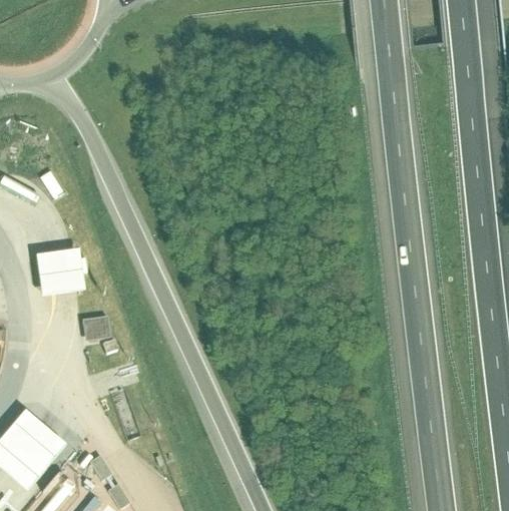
[(54,173),(43,179),(56,200),(67,193),(54,173)]
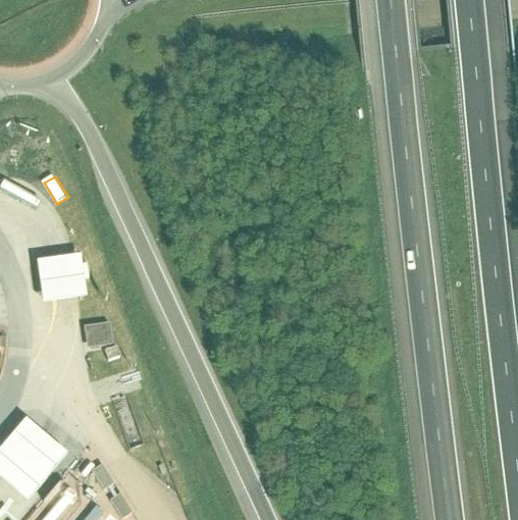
[(85,279),(82,263),(81,251),(74,252),(52,255),(37,257),(43,301),(58,299),(81,296),(87,295),(87,293),(85,279)]
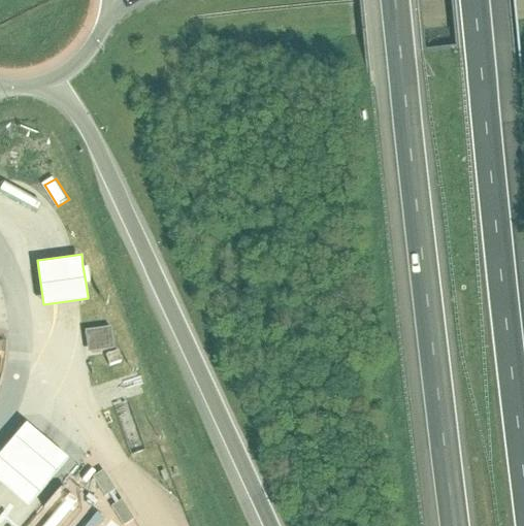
[(117,350),(113,328),(88,331),(89,336),(90,336),(92,349),(95,349),(95,353),(117,350)]
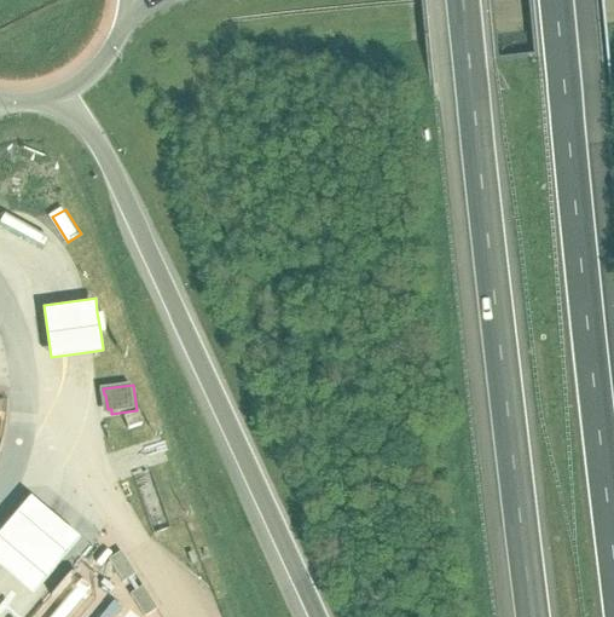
[(142,413),(127,417),(132,430),(145,425),(142,413)]
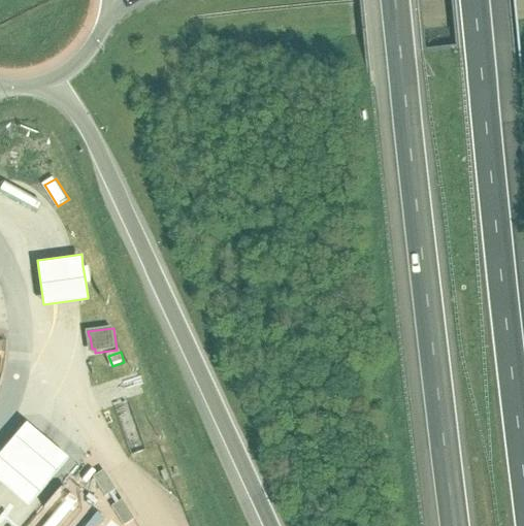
[(26,422),(0,452),(0,480),(3,484),(29,504),(69,458),(44,436),(26,422)]
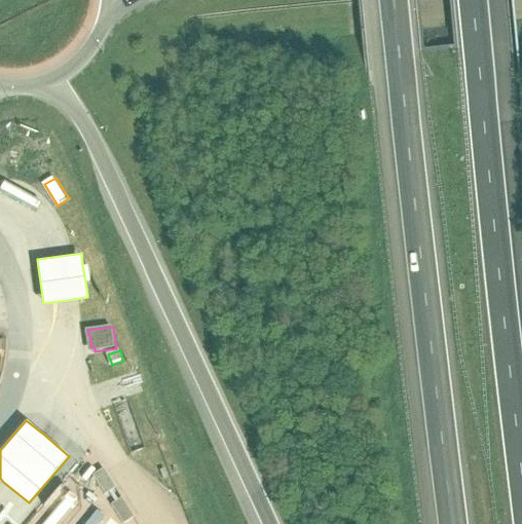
[(105,468),(95,474),(106,493),(117,486),(105,468)]
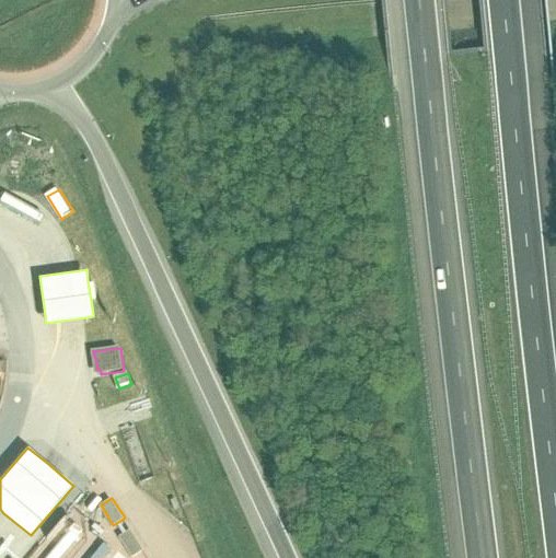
[(132,531),(122,536),(135,557),(145,551),(132,531)]
